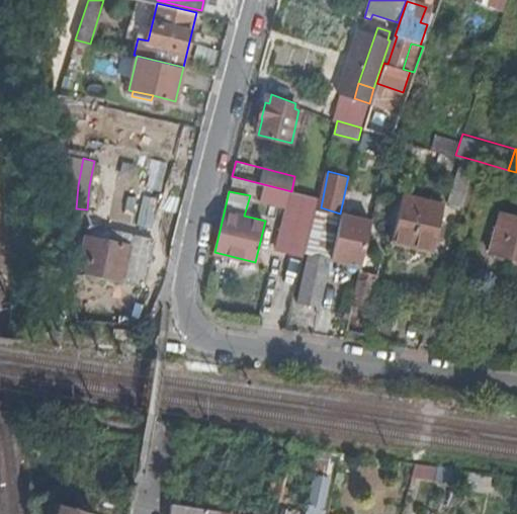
[(287,253),(304,258),(306,251),(316,207),(318,198),(291,191),(285,215),(295,218),(287,253)]
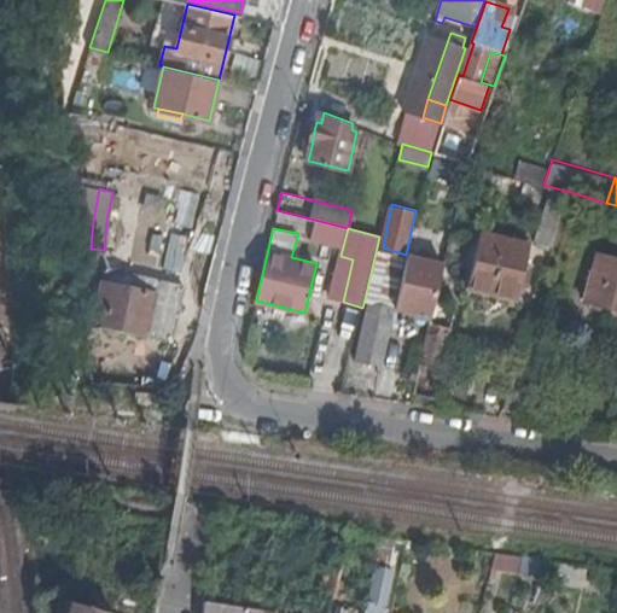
[(529,243),(479,231),(467,287),(517,298),(529,243)]
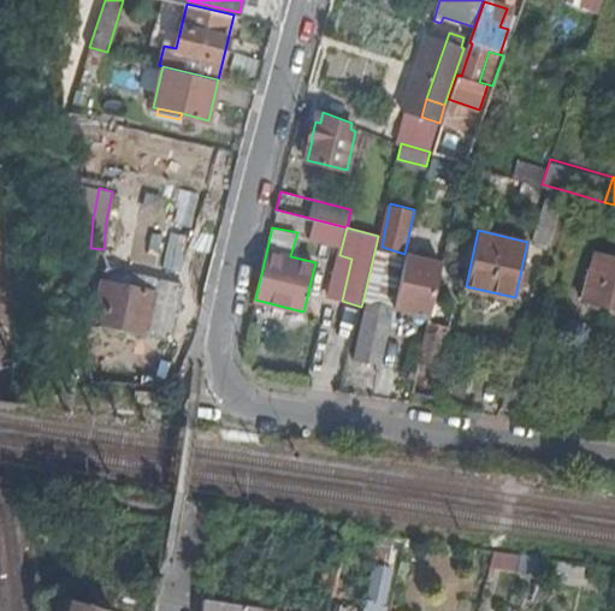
[(394,306),(395,306),(407,255),(404,254),(382,247),(376,247),(364,298),(368,300),(394,306)]
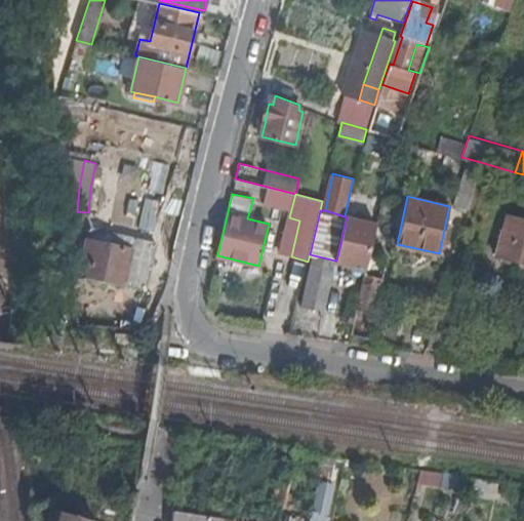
[(523,218),(509,214),(496,255),(523,263),(523,218)]
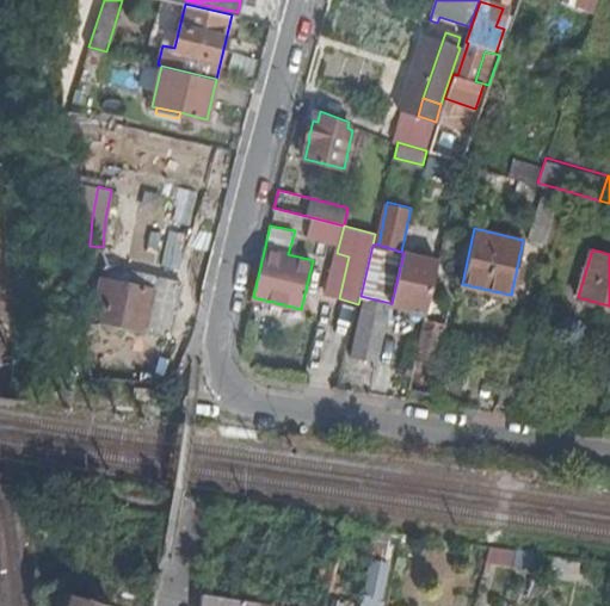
[(349,257),(337,253),(327,296),(339,298),(349,257)]
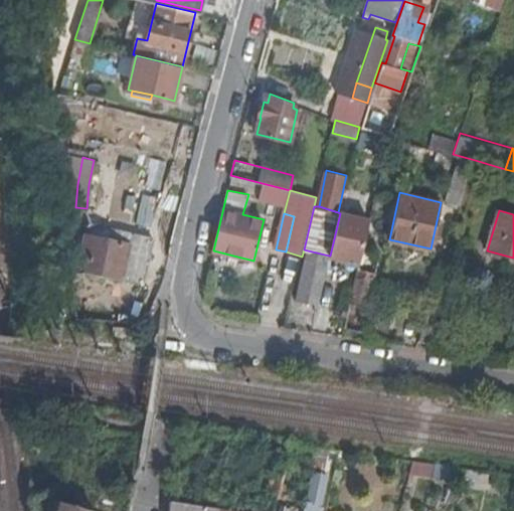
[(87,272),(126,281),(137,233),(91,223),(84,252),(91,254),(87,272)]
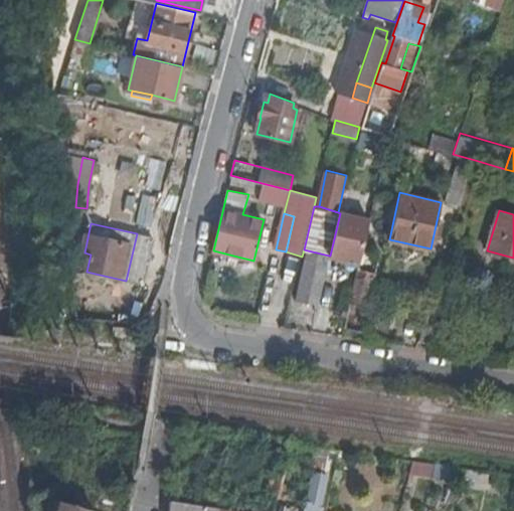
[(137,233),(126,281),(146,285),(156,237),(137,233)]
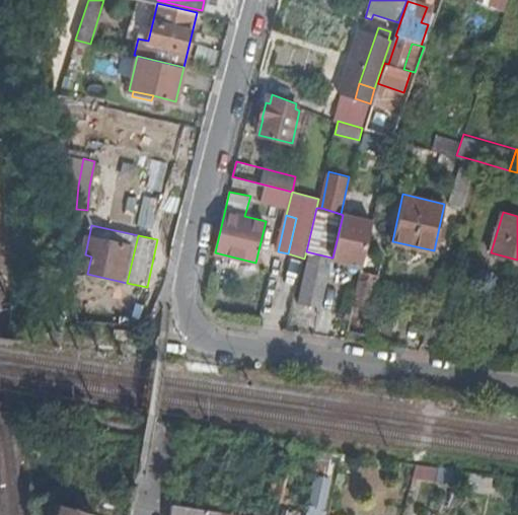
[(320,308),(331,258),(310,252),(299,303),(320,308)]
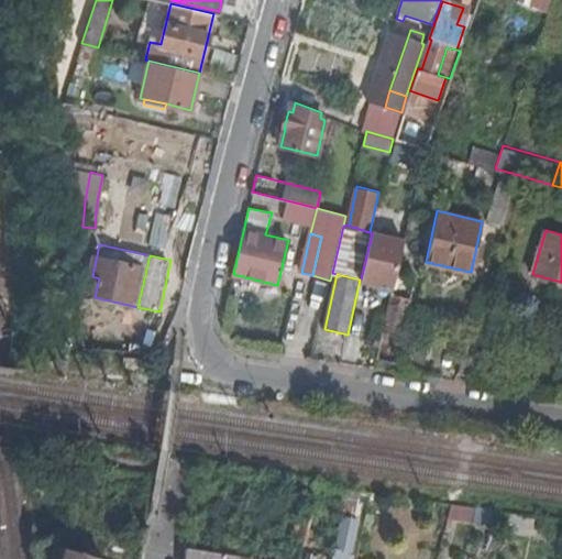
[(385,331),(386,331),(404,336),(414,299),(393,295),(385,331)]
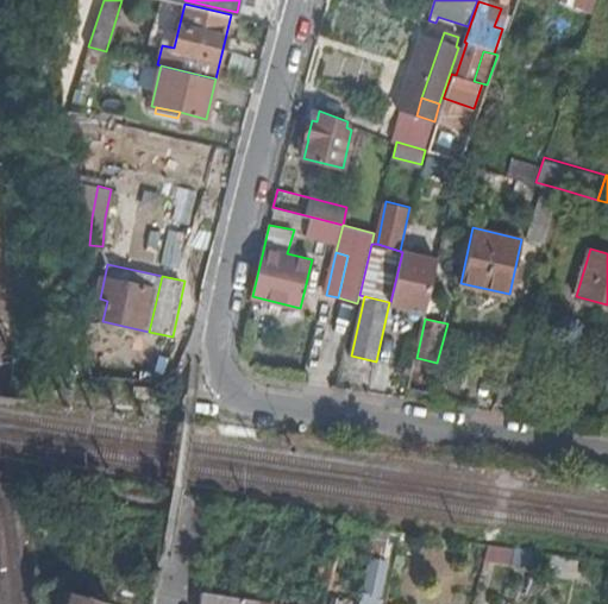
[(437,363),(418,358),(411,387),(430,392),(437,363)]
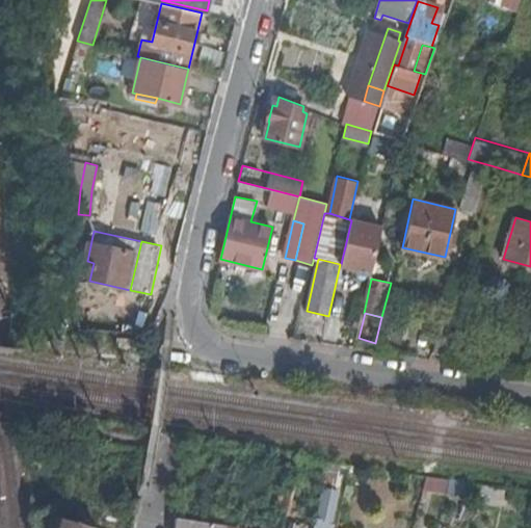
[(321,492),(323,492),(333,494),(338,469),(326,466),(321,492)]
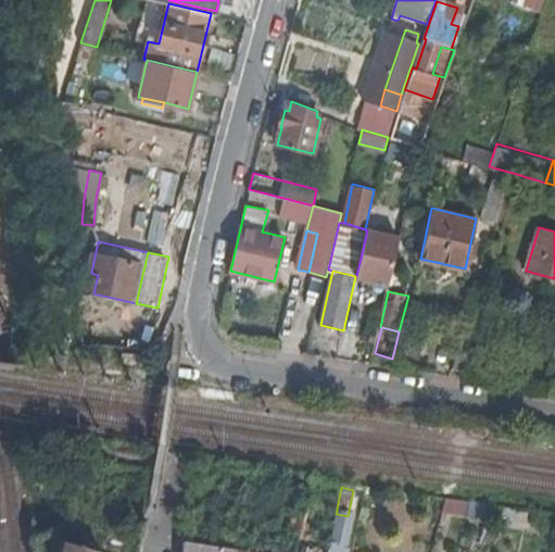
[(469,503),(446,500),(444,511),(468,514),(469,503)]
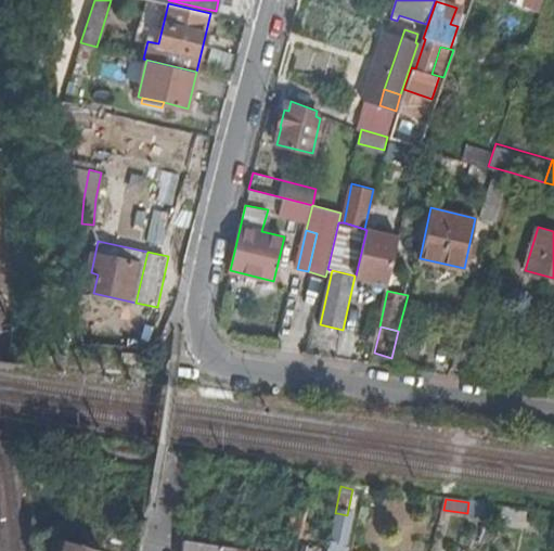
[(495,520),(498,508),(468,502),(467,513),(495,520)]
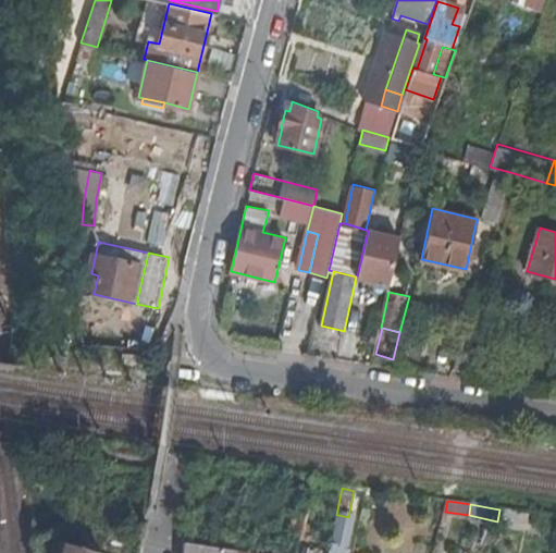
[(529,516),(499,510),(497,521),(497,523),(526,530),(529,516)]
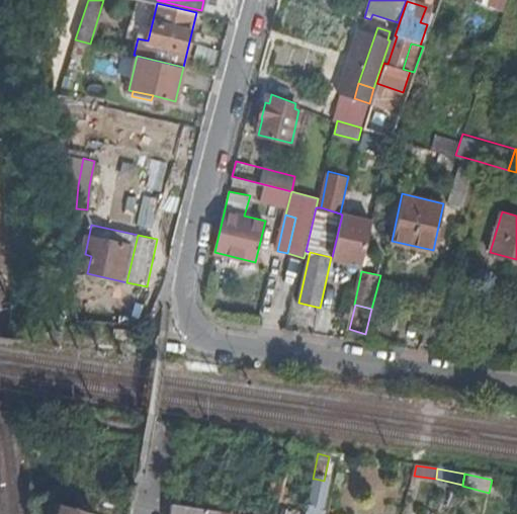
[(323,513),(324,512),(323,510),(330,482),(324,481),(315,479),(309,507),(308,507),(306,513),(323,513)]
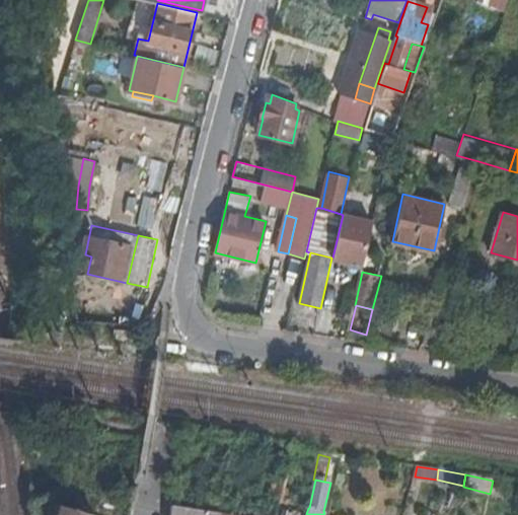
[(128,514),(130,510),(102,504),(99,514),(128,514)]
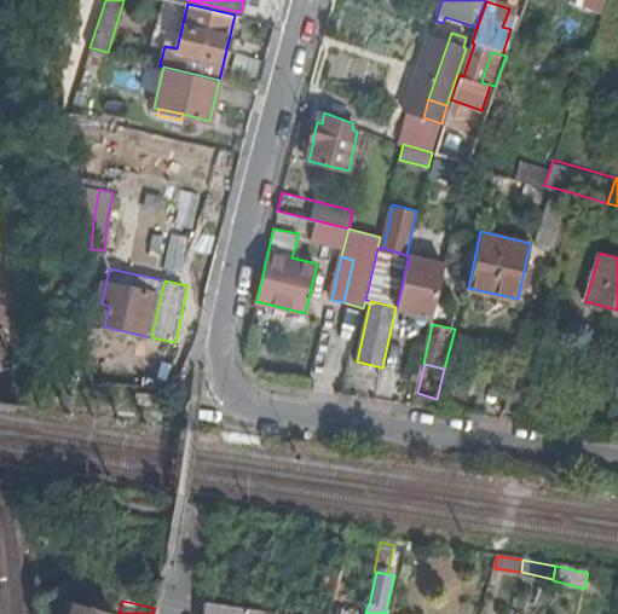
[(261,613),(263,612),(204,602),(203,613),(261,613)]
